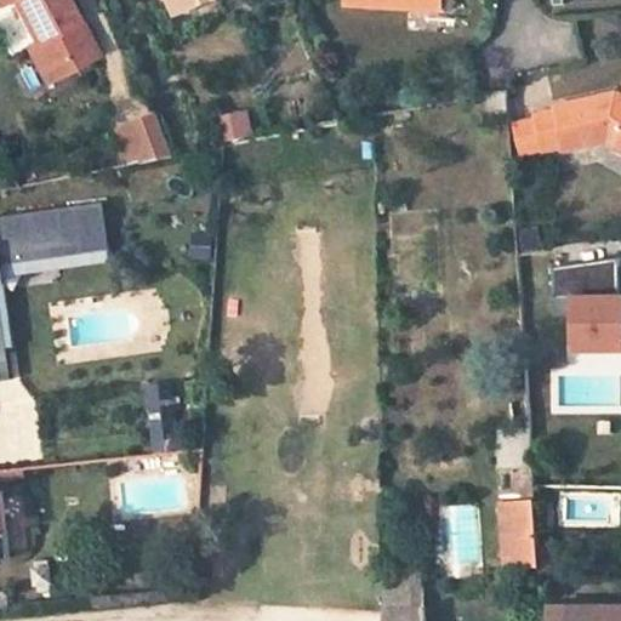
[(28,61),(56,46),(62,57),(86,44),(72,15),(66,17),(61,7),(63,6),(60,0),(5,0),(23,33),(16,36),(28,61)]
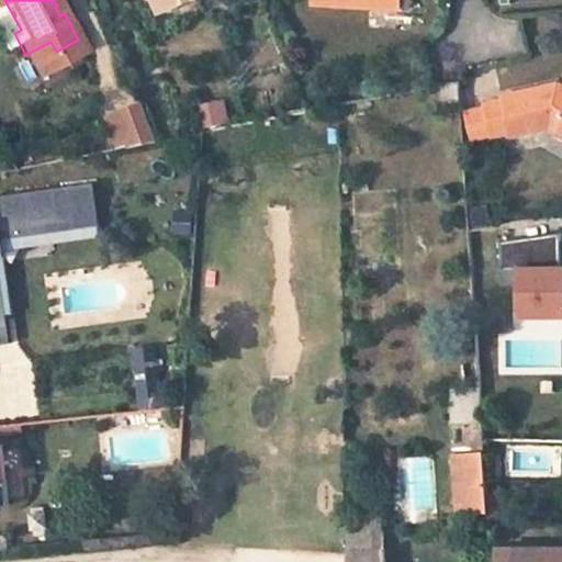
[(143,0),(149,17),(187,1),(186,0),(143,0)]
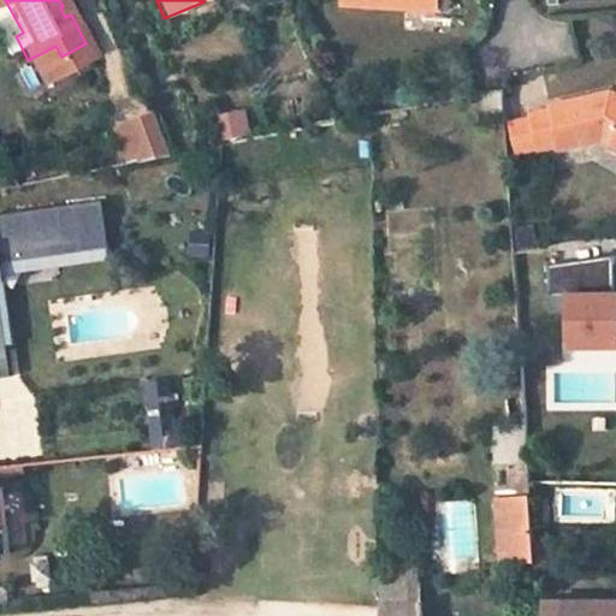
[(342,0),(342,9),(437,18),(437,0),(442,0),(452,1),(451,0),(342,0)]
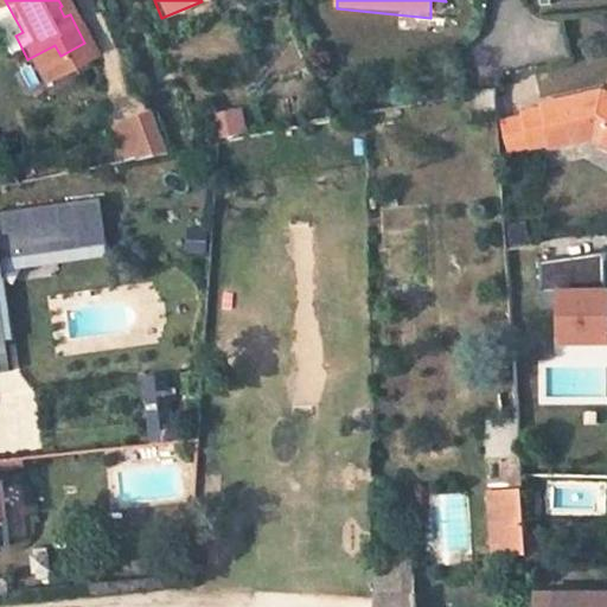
[(34,70),(61,56),(55,45),(27,59),(34,70)]
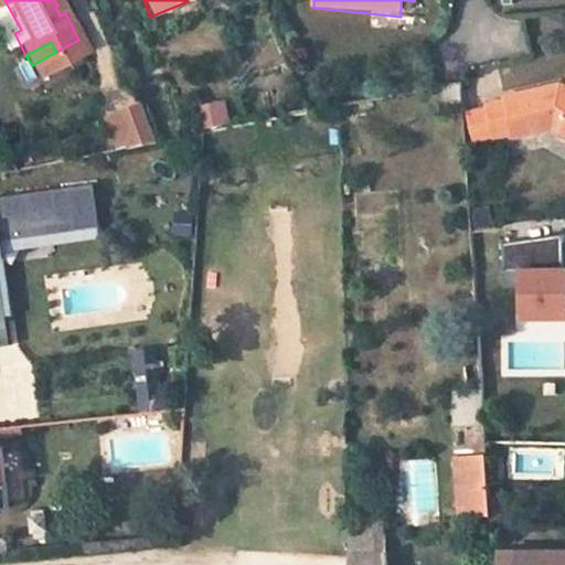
[(564,139),(564,93),(552,96),(551,91),(507,99),(508,104),(489,107),(496,140),(514,136),(515,141),(553,132),(564,139)]
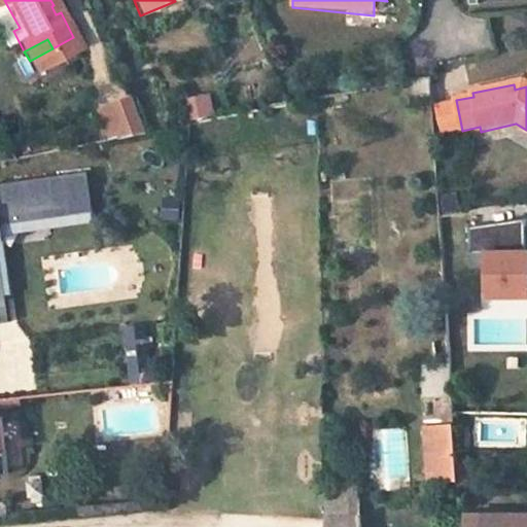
[(190,94),(192,116),(212,115),(211,93),(190,94)]
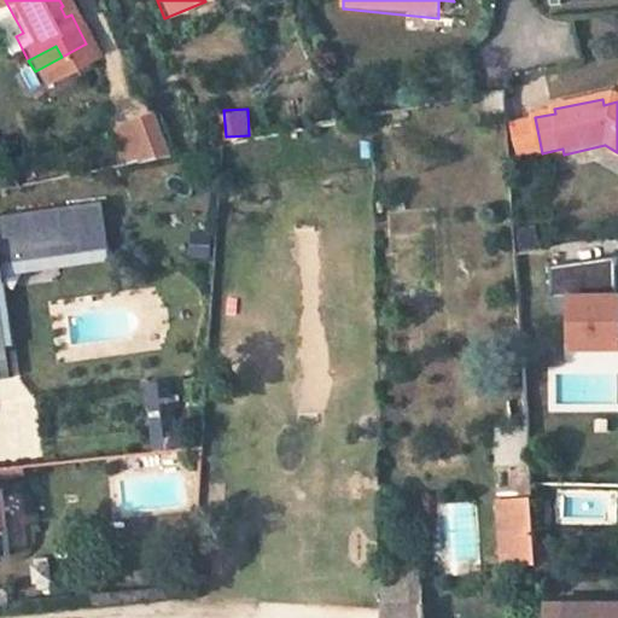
[(111,121),(127,157),(153,147),(138,110),(111,121)]
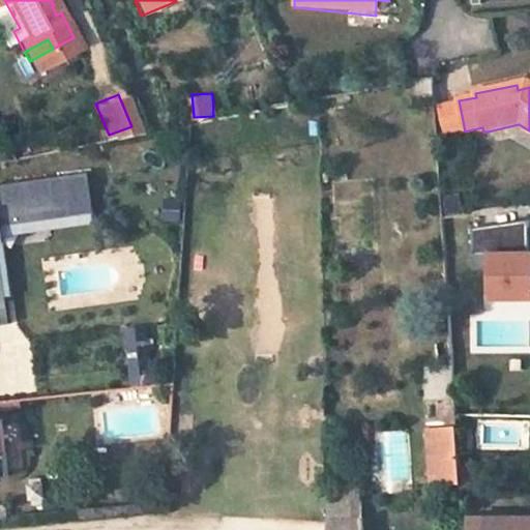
[(0,226),(95,212),(89,173),(0,185),(0,280),(4,280),(0,246),(0,226)]
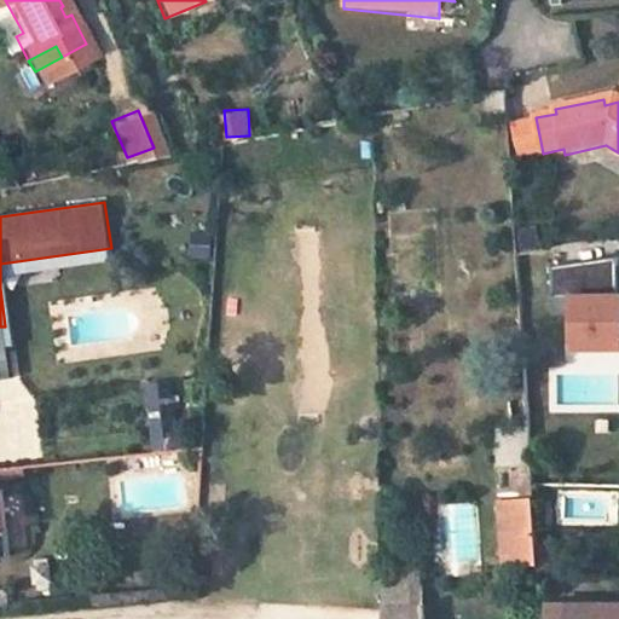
[(618,293),(614,293),(615,261),(560,260),(557,350),(618,350),(618,293)]
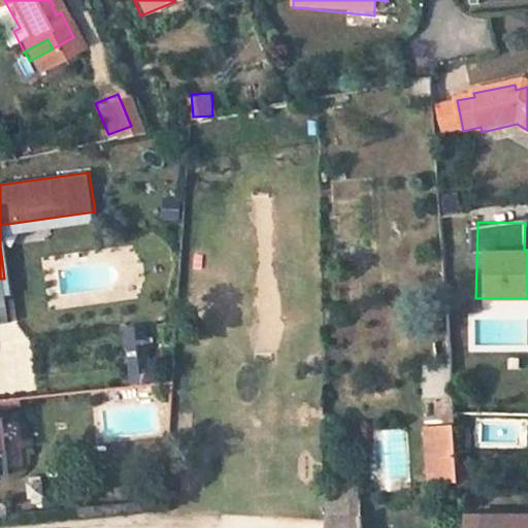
[(4,278),(0,278),(0,323),(10,322),(4,278)]
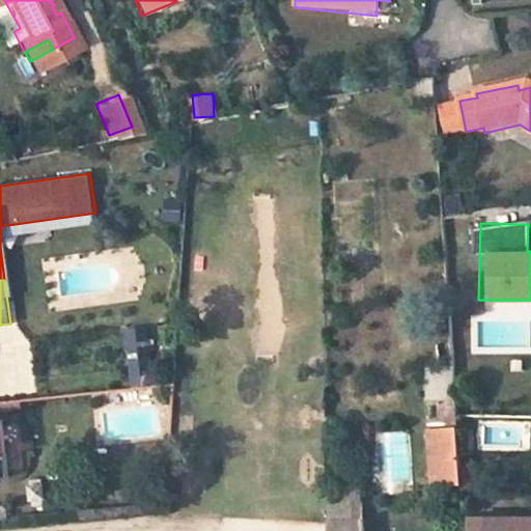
[(146,328),(129,330),(135,385),(152,383),(146,328)]
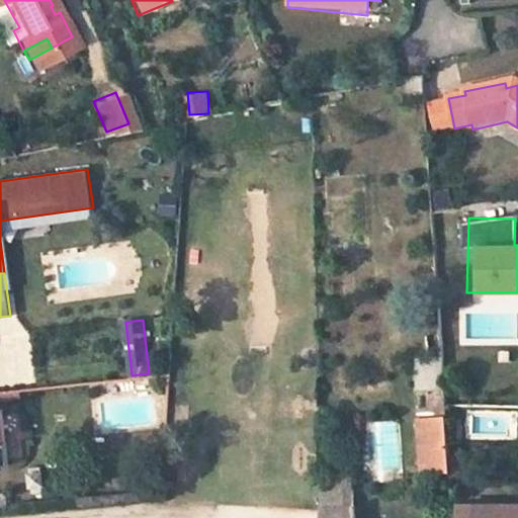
[(428,408),(429,420),(443,419),(442,399),(428,400),(428,408)]
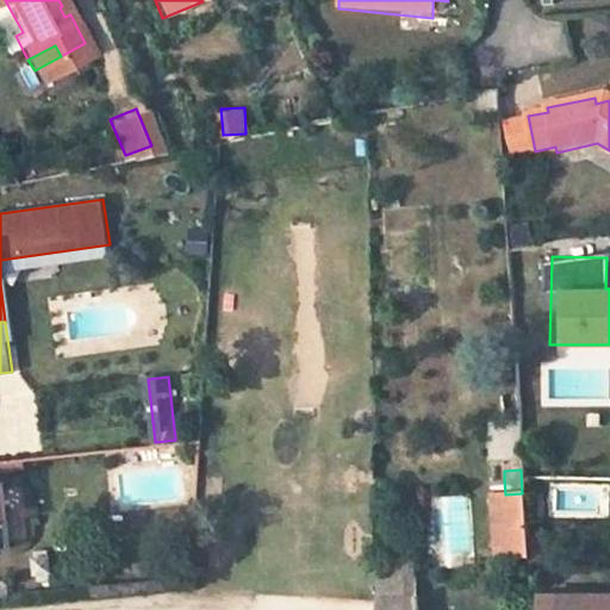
[(522,493),(505,495),(492,496),(496,560),(526,558),(523,530),(522,493)]
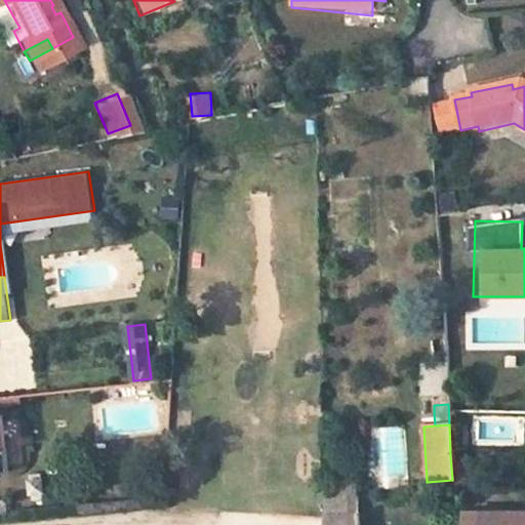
[(452,487),(465,485),(462,455),(450,456),(452,480),(452,487)]
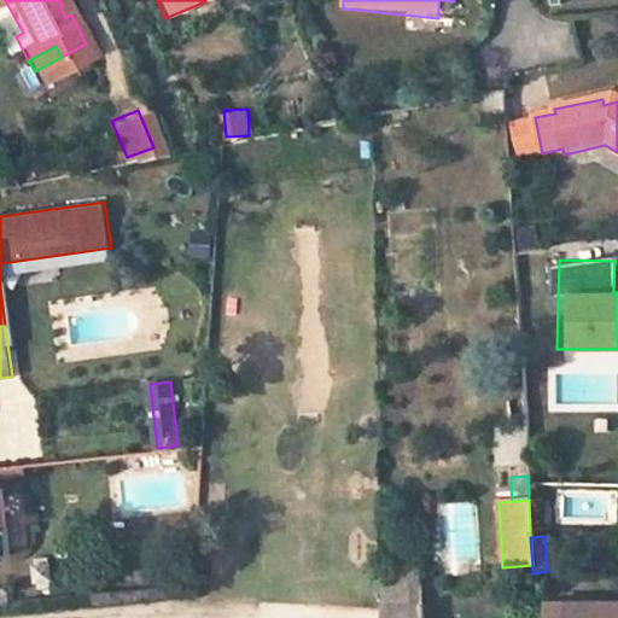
[(38,589),(53,588),(50,557),(33,559),(38,589)]
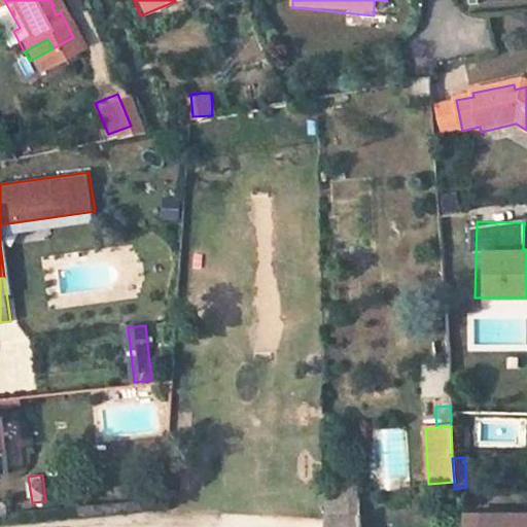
[(364,526),(364,515),(360,515),(358,485),(327,487),(327,526),(364,526)]
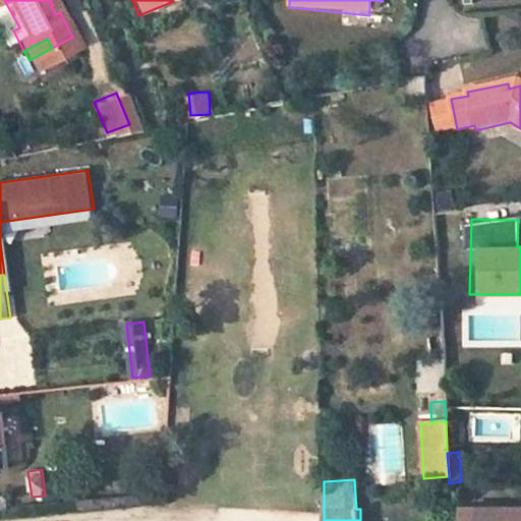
[(520,520),(520,508),(476,510),(461,511),(461,520),(520,520)]
